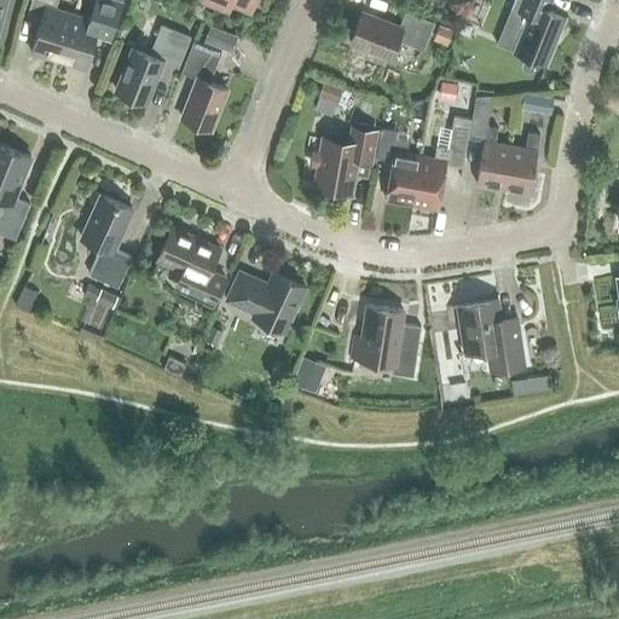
[(73,15),(56,9),(58,0),(30,0),(27,13),(41,18),(30,52),(58,61),(73,15)]
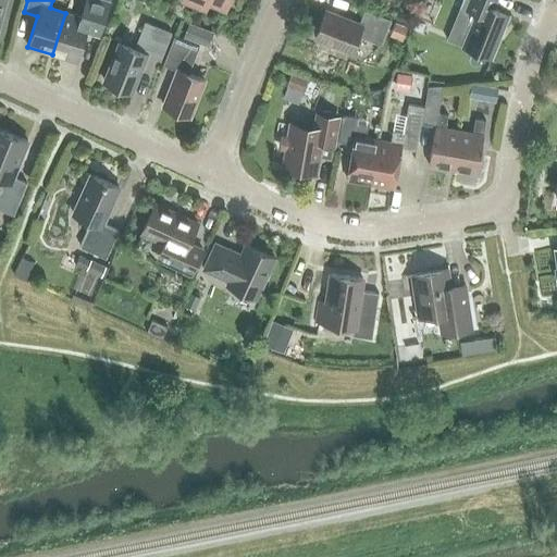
[(65,13),(52,54),(77,62),(86,34),(98,37),(99,35),(108,9),(109,2),(101,0),(85,0),(85,2),(81,17),(65,13)]
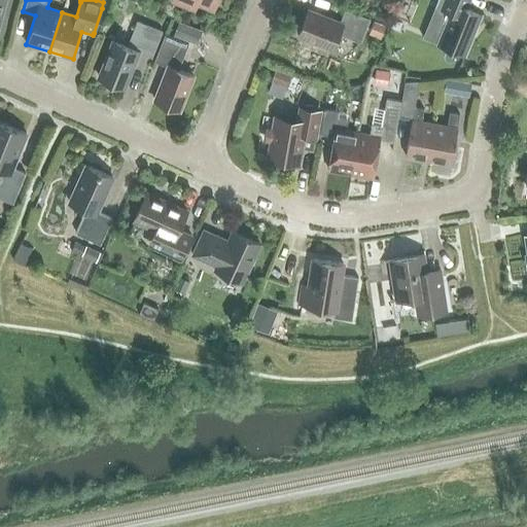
[(172,0),(172,1),(195,10),(198,3),(213,9),(217,0),(172,0)]
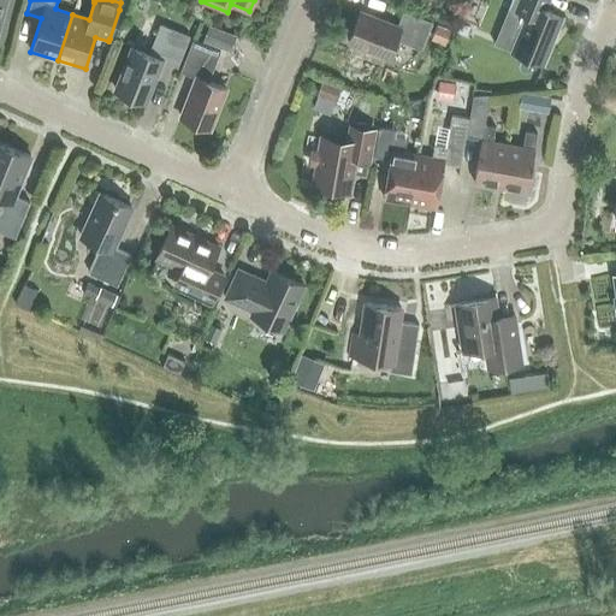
[(511,51),(543,64),(562,17),(544,10),(548,0),(511,0),(509,7),(527,15),(511,51)]
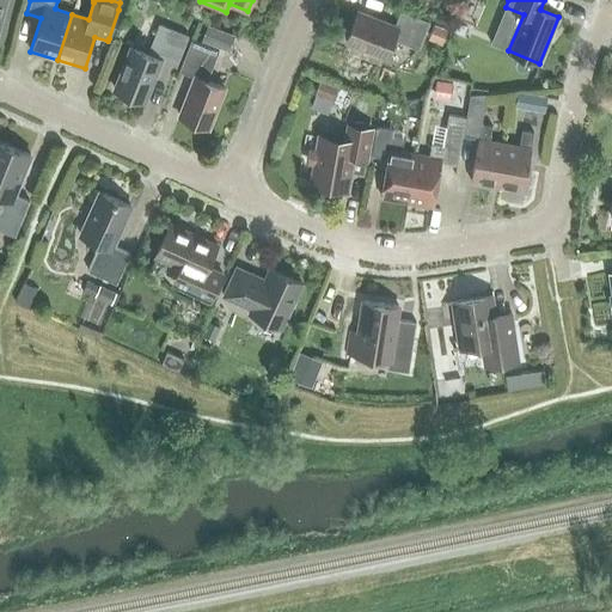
[(385,60),(393,40),(418,49),(429,22),(401,11),(395,26),(357,12),(346,41),(372,51),(371,55),(385,60)]
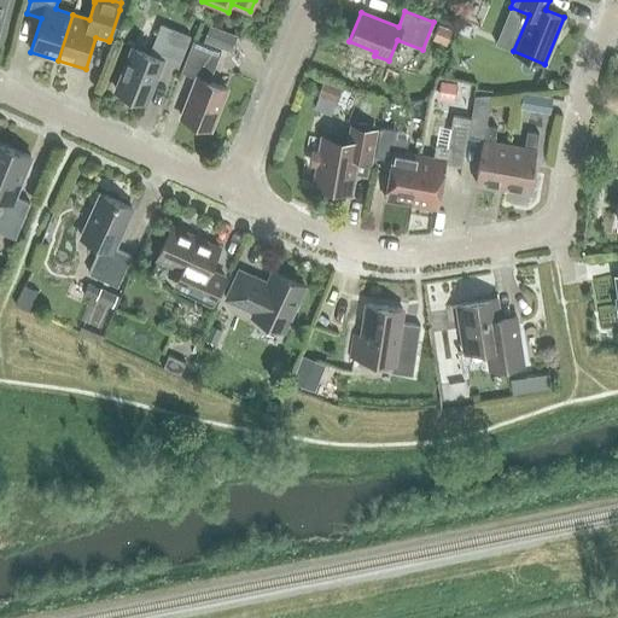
[(178,68),(190,36),(161,24),(149,54),(133,48),(116,92),(145,103),(162,62),(178,68)]
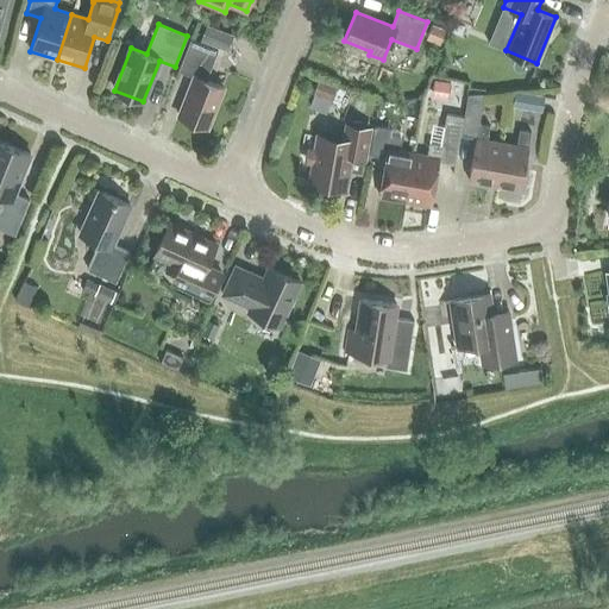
[(426,38),(440,44),(446,29),(432,24),(426,38)]
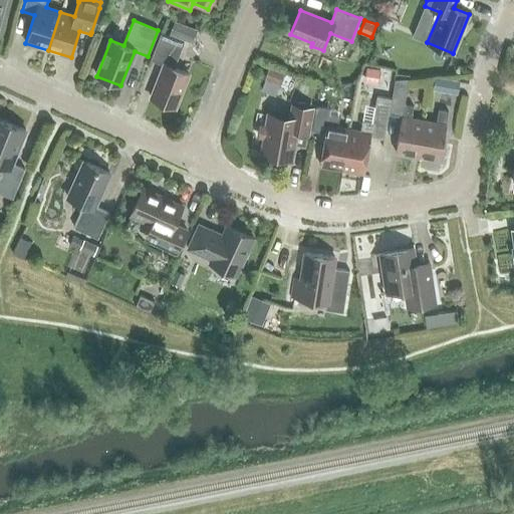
[(175,21),(170,34),(192,43),(198,29),(175,21)]
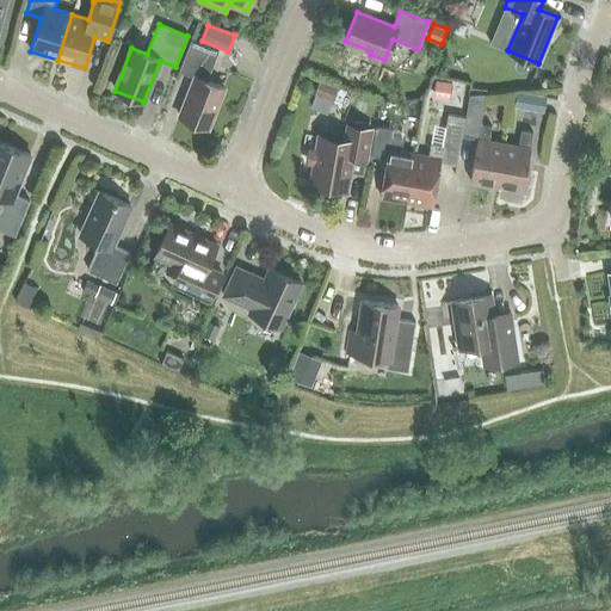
[(207,81),(218,51),(191,41),(179,72),(195,78),(179,116),(208,128),(223,88),(207,81)]
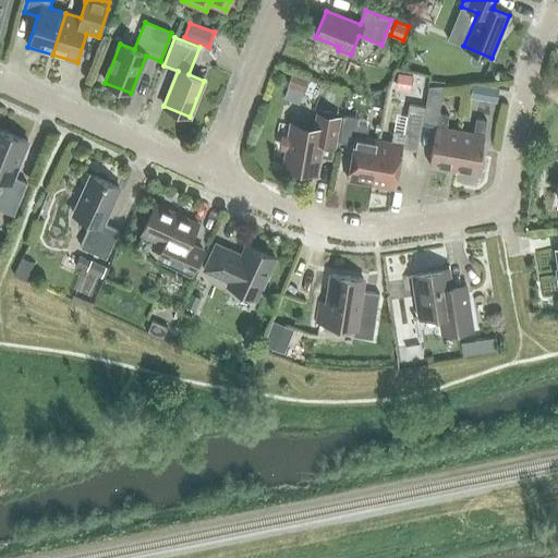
[(395,87),(411,91),(414,75),(398,72),(395,87)]
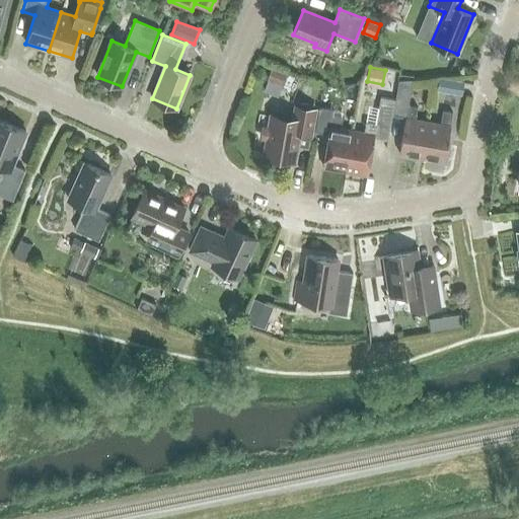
[(286,74),(271,68),(266,79),(282,85),(286,74)]
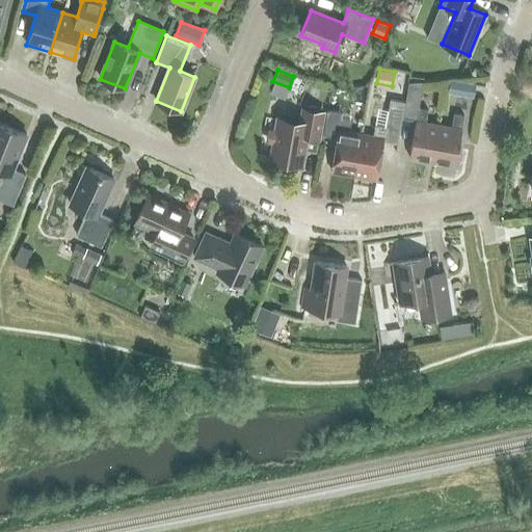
[(448,92),(473,98),(475,84),(450,80),(448,92)]
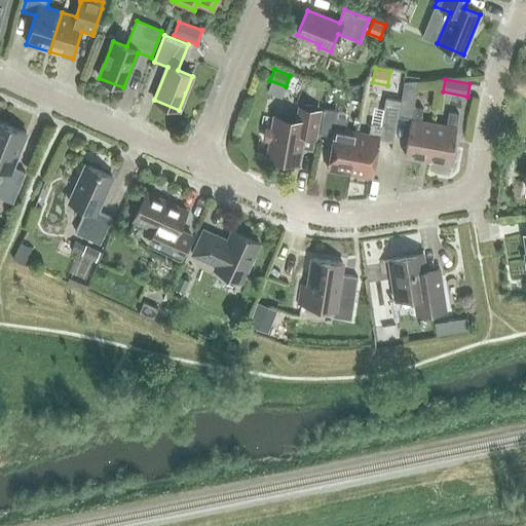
[(422,108),(413,107),(418,81),(404,81),(398,118),(411,120),(405,156),(427,160),(434,123),(420,121),(422,108)]
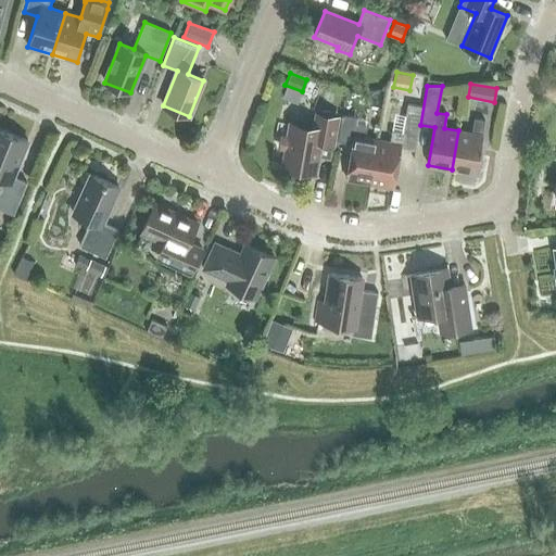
[(415,150),(422,106),(407,104),(403,133),(392,130),(390,142),(377,140),(369,184),(393,187),(401,147),(415,150)]
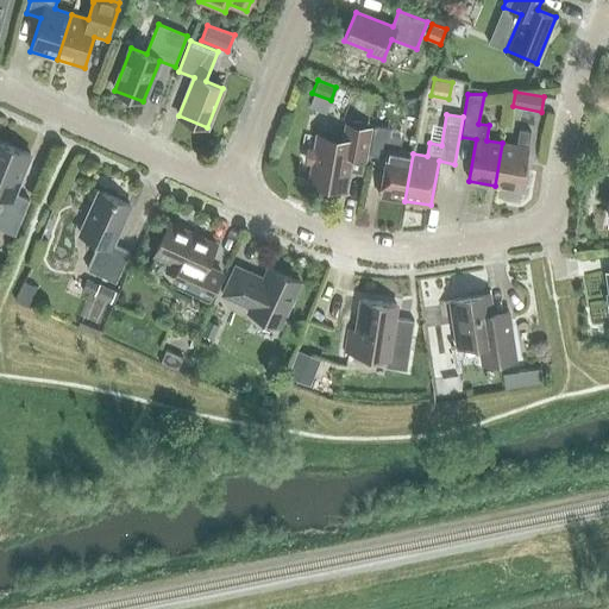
[(311,183),(344,189),(350,156),(364,158),(370,129),(347,125),(344,140),(319,136),(311,183)]
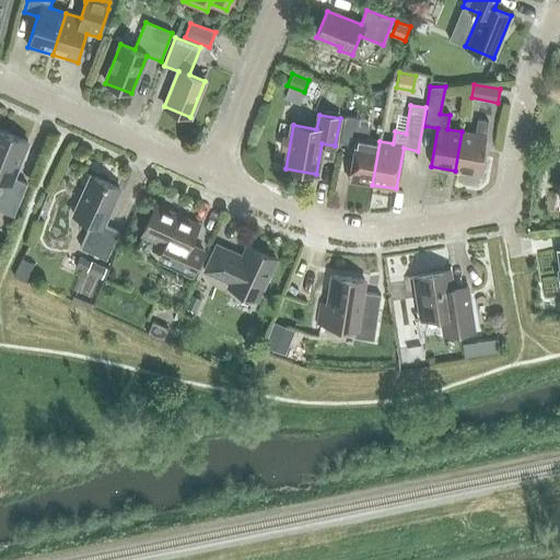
[(359,126),(360,119),(345,117),(340,142),(354,146),(349,181),(372,185),(380,141),(368,139),(370,127),(359,126)]
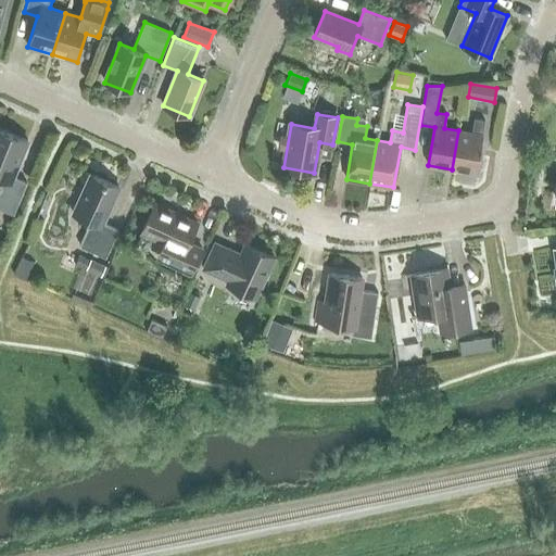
[(482,135),(484,121),(474,119),(471,133),(458,130),(452,169),(476,174),(482,135)]
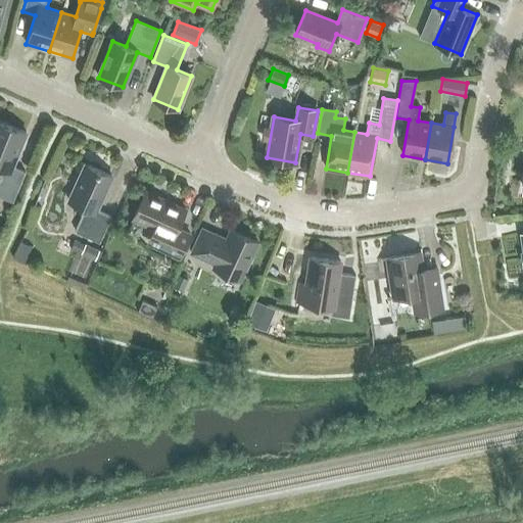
[(26,134),(26,133),(0,122),(0,196),(12,202),(25,172),(10,165),(24,133),(26,134)]
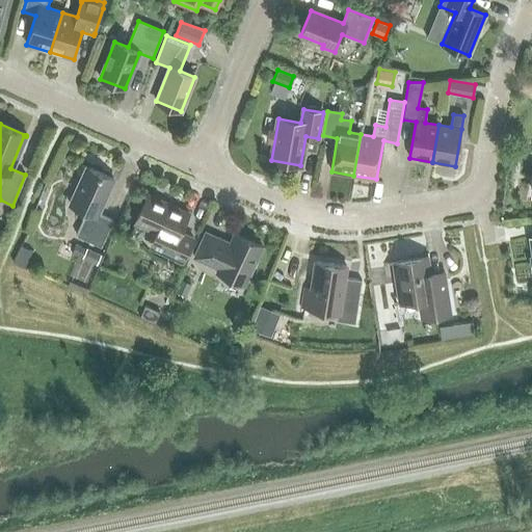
[(113,179),(87,166),(70,205),(86,212),(76,235),(101,246),(113,219),(98,213),(113,179)]
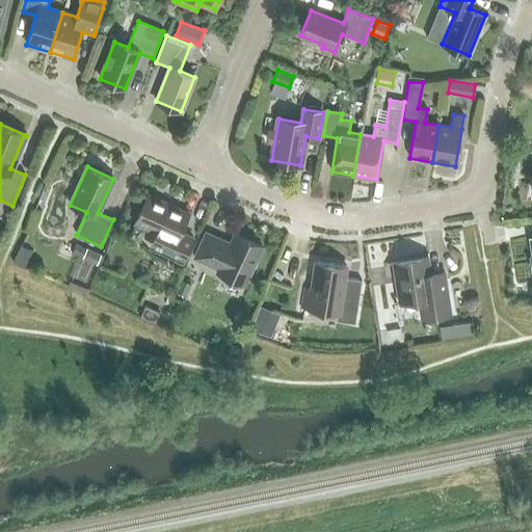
[(180,233),(189,214),(148,194),(135,223),(155,233),(149,246),(182,262),(193,239),(180,233)]
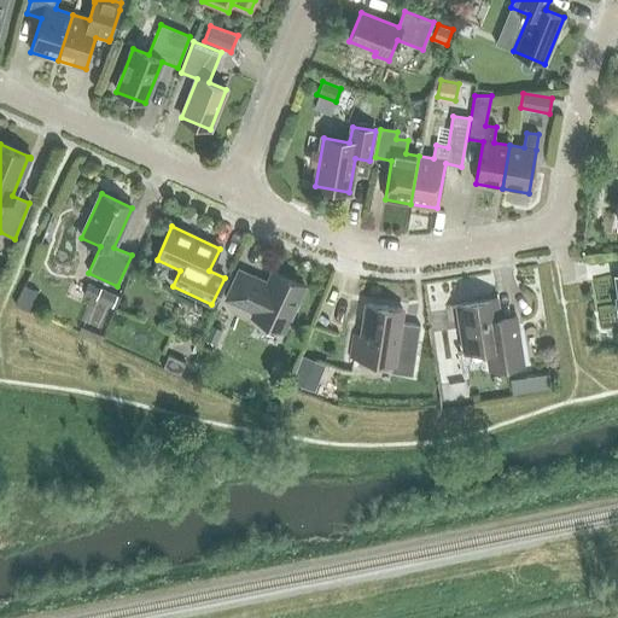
[(285,332),(305,287),(272,272),(267,285),(258,281),(260,280),(239,270),(225,299),(254,313),(251,316),(285,332)]
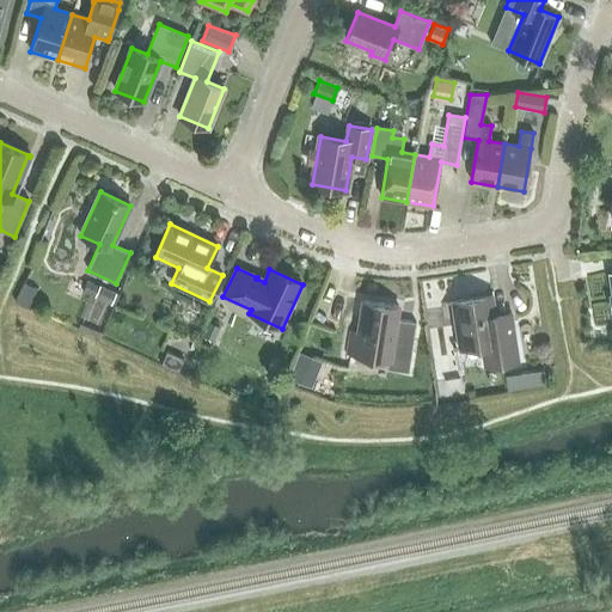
[(109,305),(115,292),(86,279),(80,292),(109,305)]
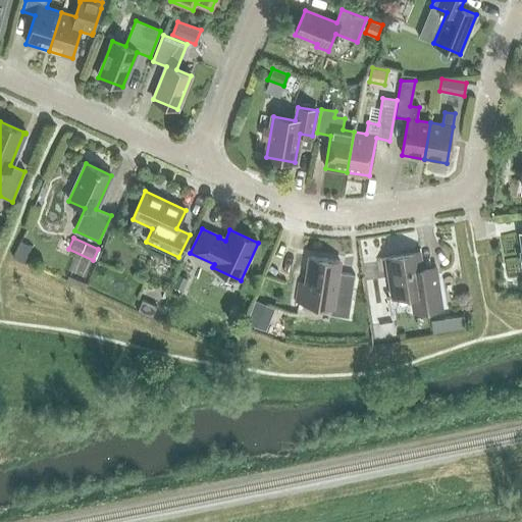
[(421,268),(419,252),(386,257),(393,298),(411,295),(413,312),(442,308),(435,266),(421,268)]
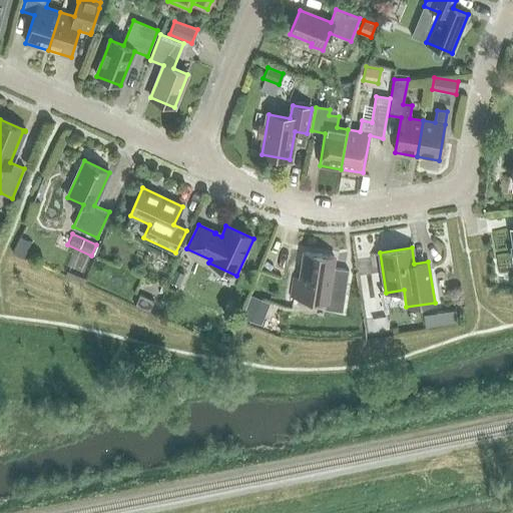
[(324,310),(342,313),(349,271),(332,268),(334,257),(304,251),(300,280),(293,279),(291,298),(325,303),(324,310)]
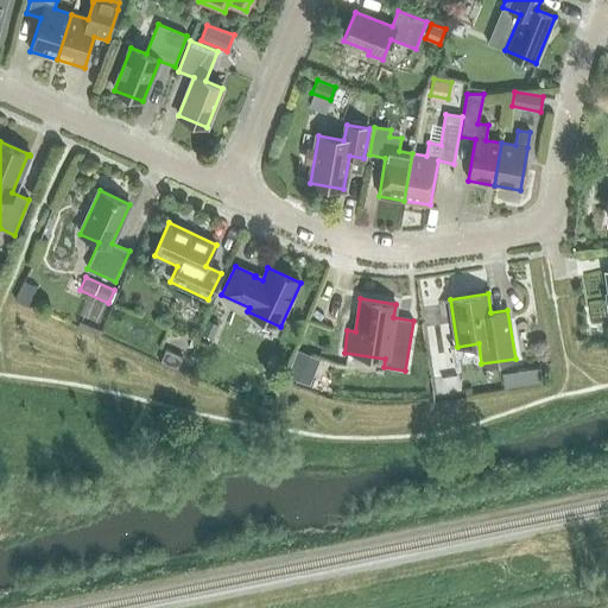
[(217,324),(206,320),(198,333),(210,339),(217,324)]
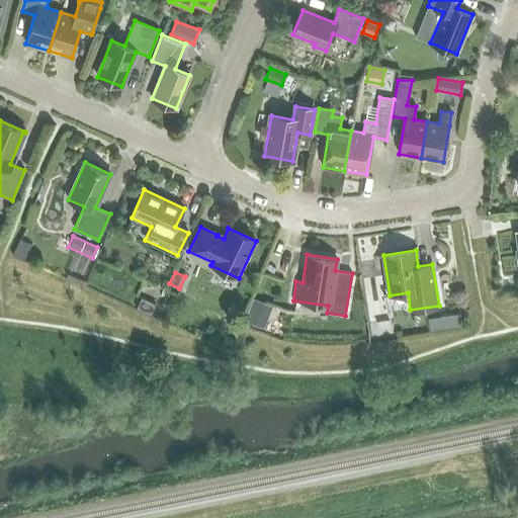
[(157,304),(141,296),(135,310),(151,317),(157,304)]
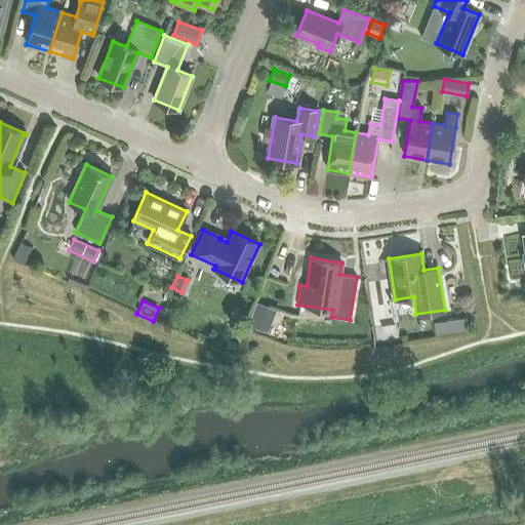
[(274,311),(255,304),(247,324),(266,331),(274,311)]
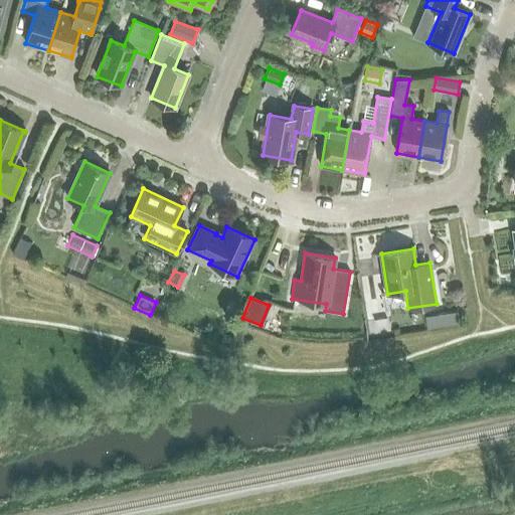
[(427,328),(460,323),(458,311),(425,316),(427,328)]
